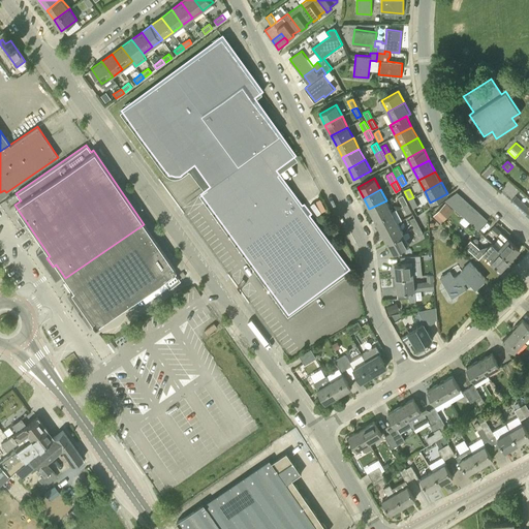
[(450,204),(459,194),(457,192),(445,199),(450,204)]
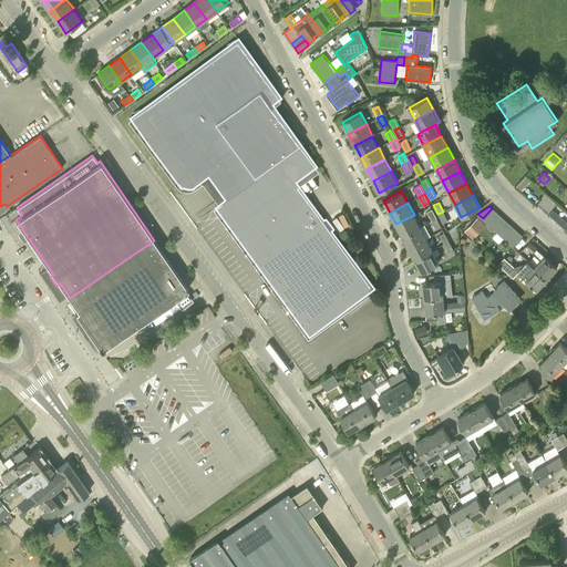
[(487,224),(497,213),(492,208),(483,218),(487,224)]
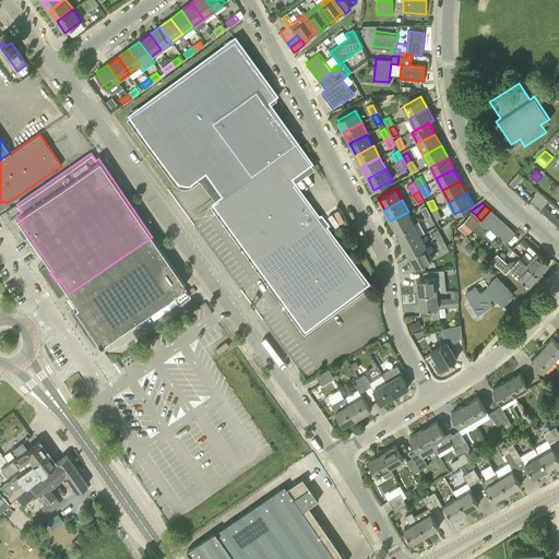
[(420,209),(426,217),(430,215),(426,206),(420,209)]
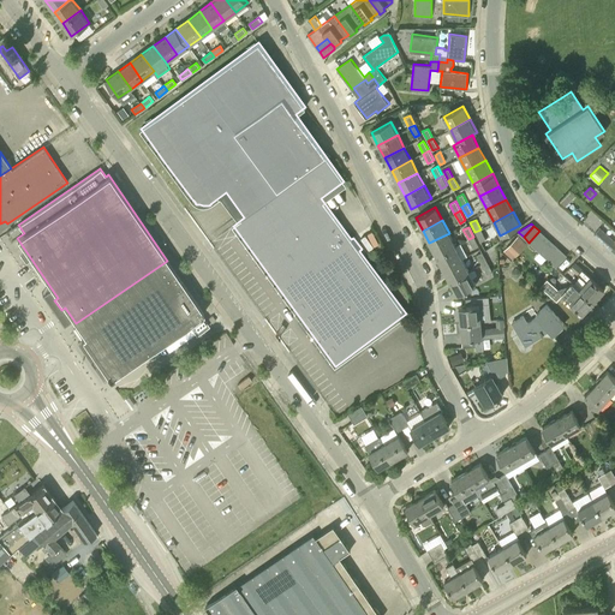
[(614,242),(599,228),(593,234),(614,254),(614,242)]
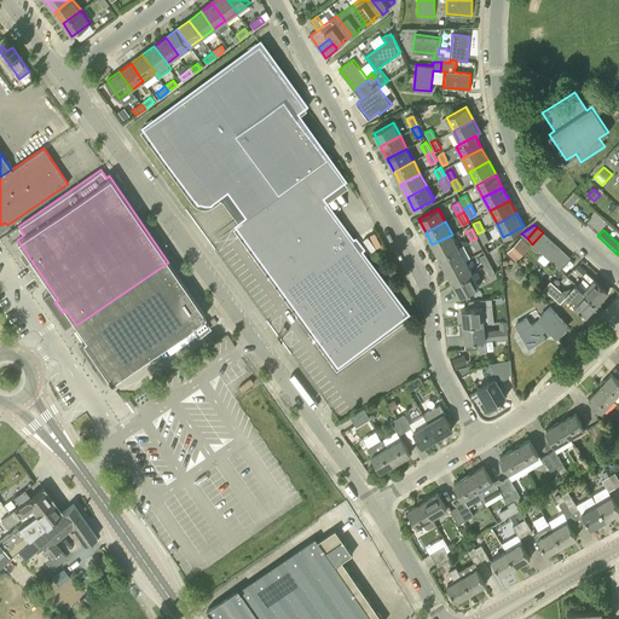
[(489,241),(484,231),(478,233),(484,243),(489,241)]
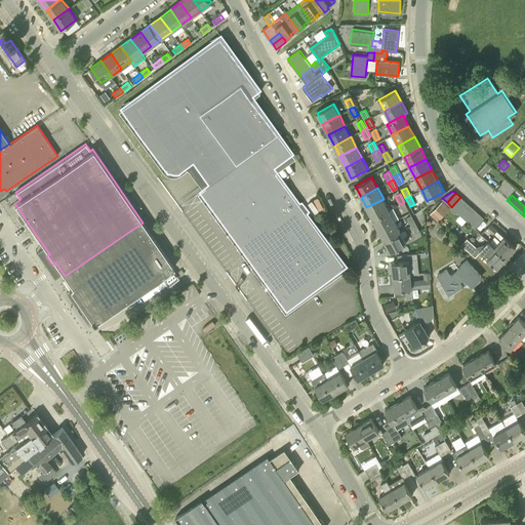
[(456,211),(465,201),(460,197),(451,207),(456,211)]
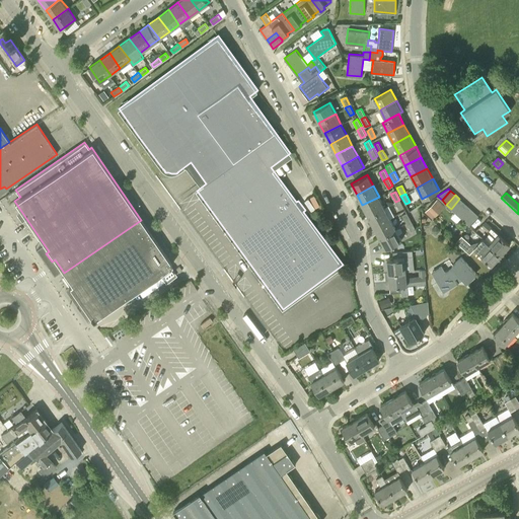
[(368,216),(384,207),(379,197),(362,205),(368,216)]
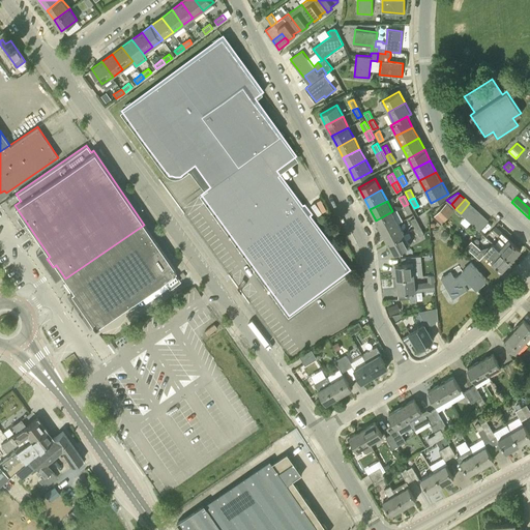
[(454,209),(446,203),(434,215),(441,223),(454,209)]
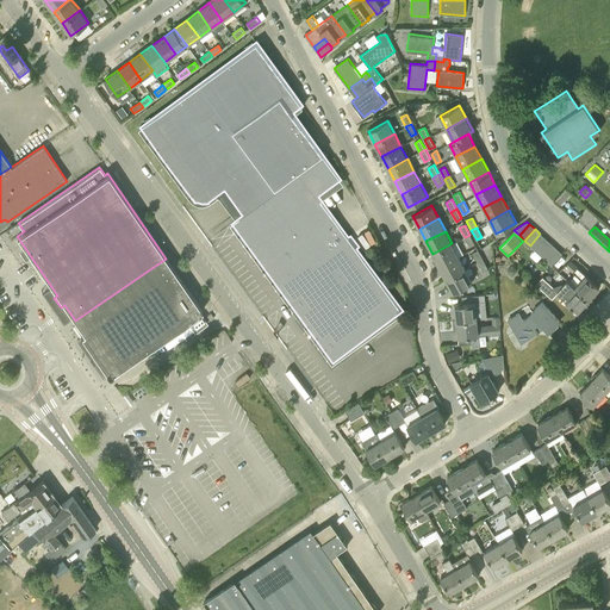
[(535,250),(546,238),(540,234),(530,246),(535,250)]
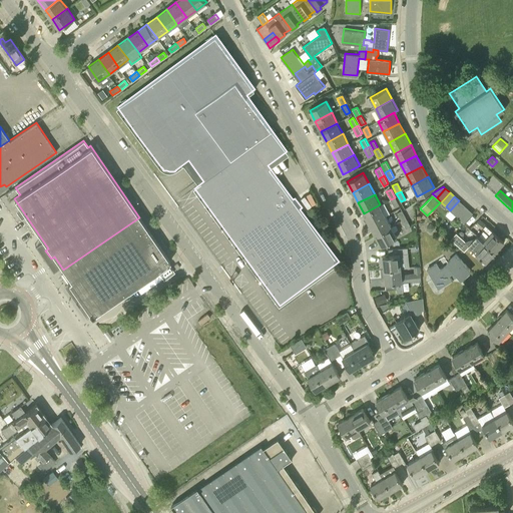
[(395,197),(391,199),(395,207),(400,205),(395,197)]
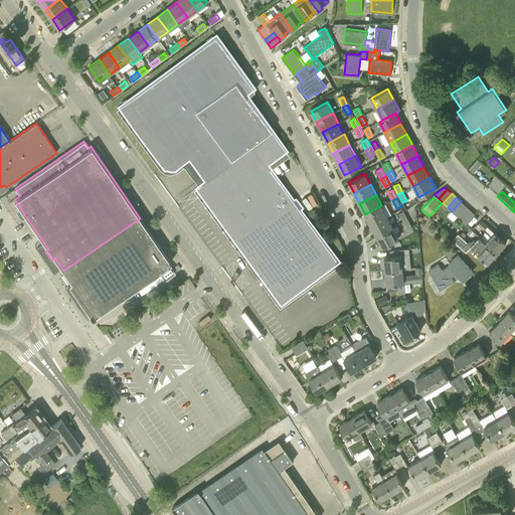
[(457,215),(465,205),(461,201),(452,211),(457,215)]
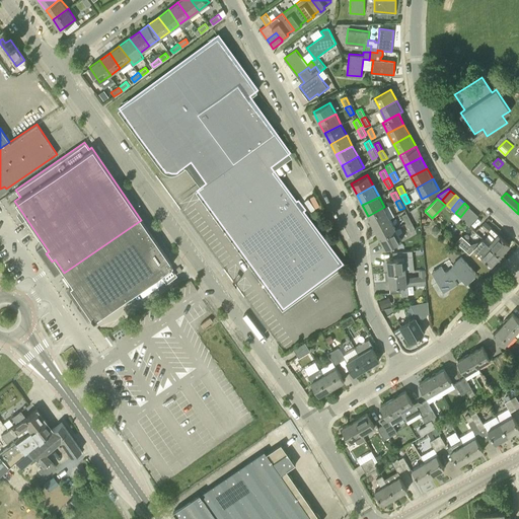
[(374,226),(390,218),(384,207),(368,216),(374,226)]
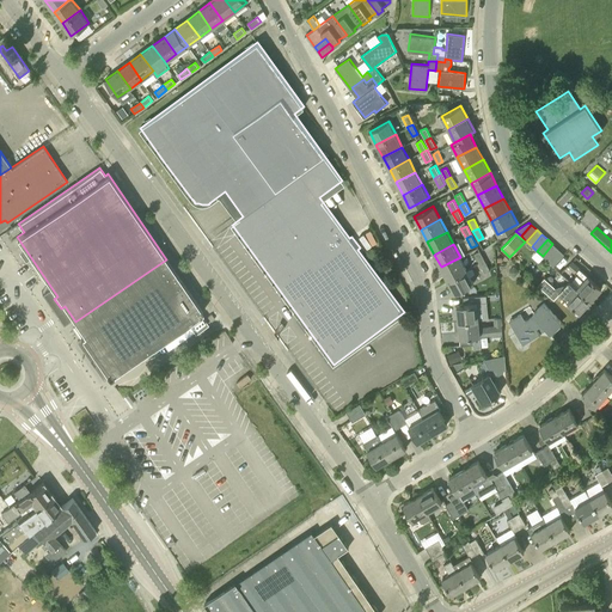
[(549,261),(558,249),(552,244),(543,256),(549,261)]
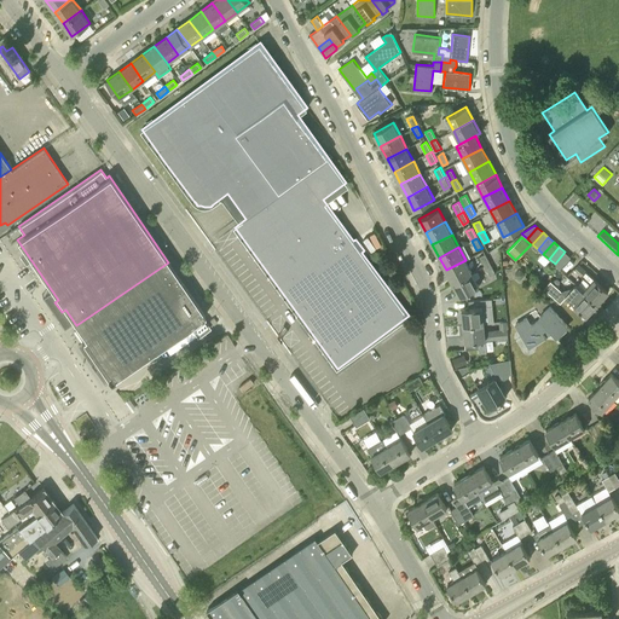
[(571,258),(565,252),(555,264),(560,268),(571,258)]
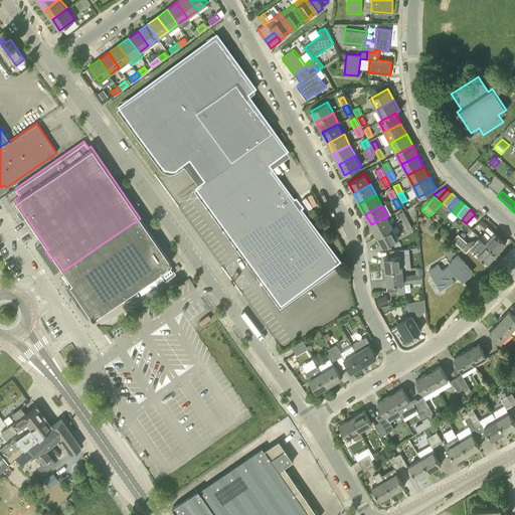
[(403,221),(407,218),(403,211),(399,213),(403,221)]
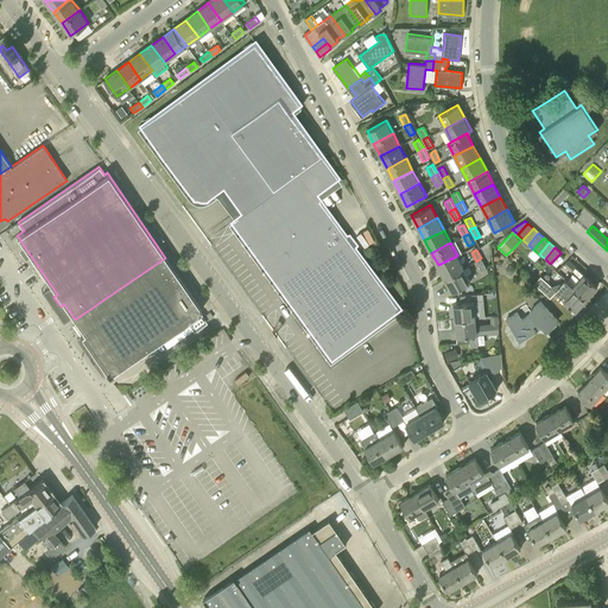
[(444,278),(463,267),(457,255),(438,265),(444,278)]
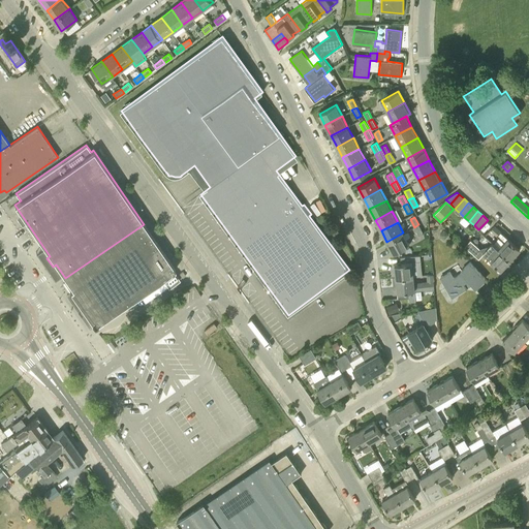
[(176,270),(144,224),(65,278),(72,289),(69,291),(70,291),(94,325),(170,273),(177,281),(168,286),(168,287),(180,279),(174,271),(176,270)]
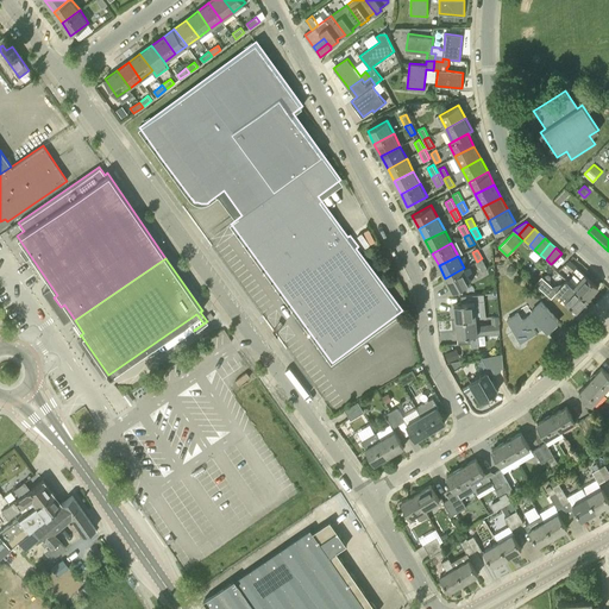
[(488,268),(482,258),(477,262),(482,271),(488,268)]
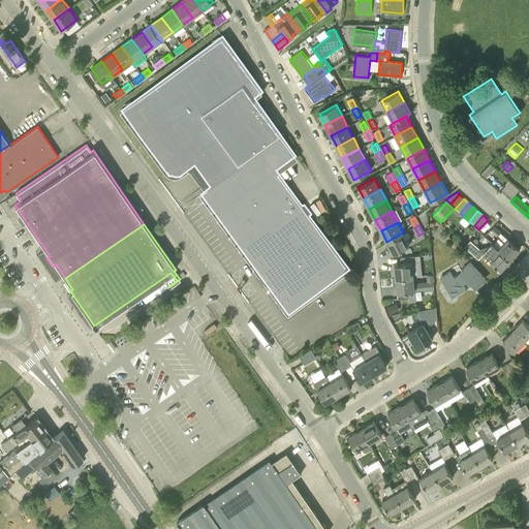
[(495,244),(510,258),(520,248),(494,225),(491,229),(499,237),(496,242),(495,244)]
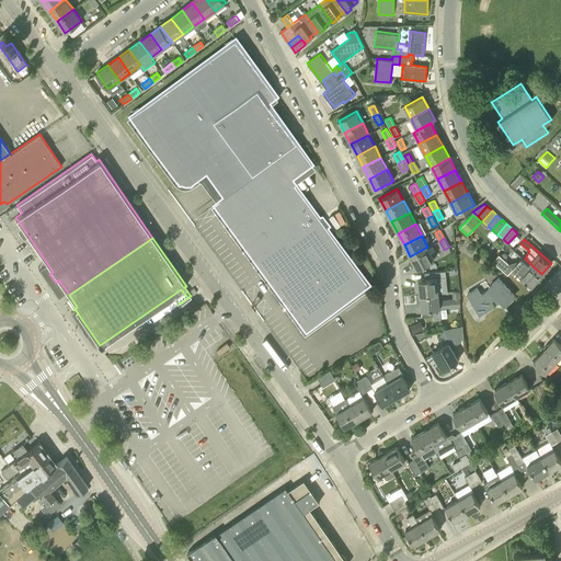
[(466,249),(471,253),(476,248),(471,243),(466,249)]
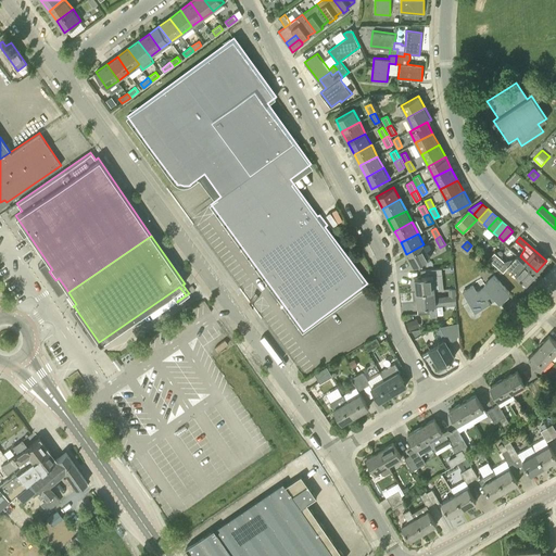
[(424,244),(406,254),(413,266),(430,256),(424,244)]
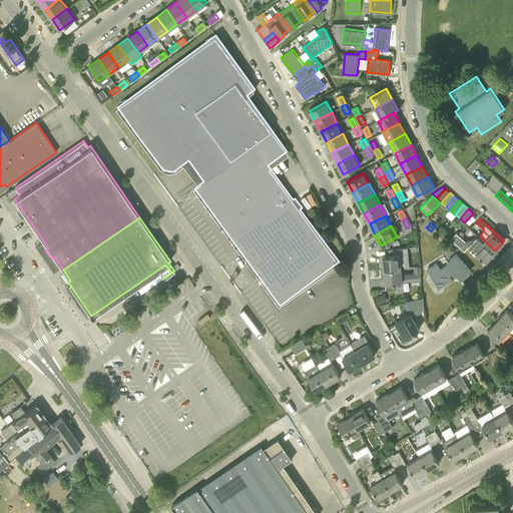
[(464,250),(469,245),(469,244),(465,240),(457,232),(451,238),(464,250)]
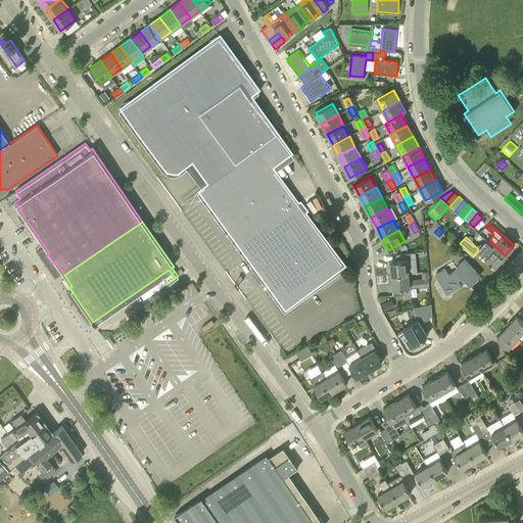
[(489,241),(487,239),(478,249),(478,250),(480,251),(495,266),(505,255),(489,241)]
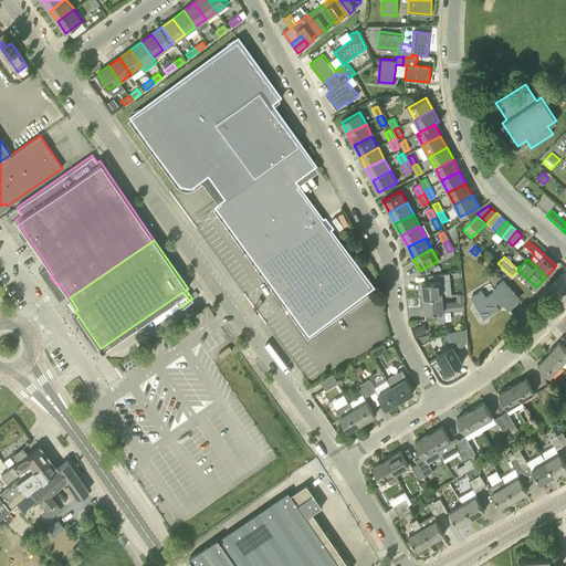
[(423,297),(442,295),(441,281),(450,281),(449,278),(449,273),(428,275),(429,282),(422,283),(423,297)]
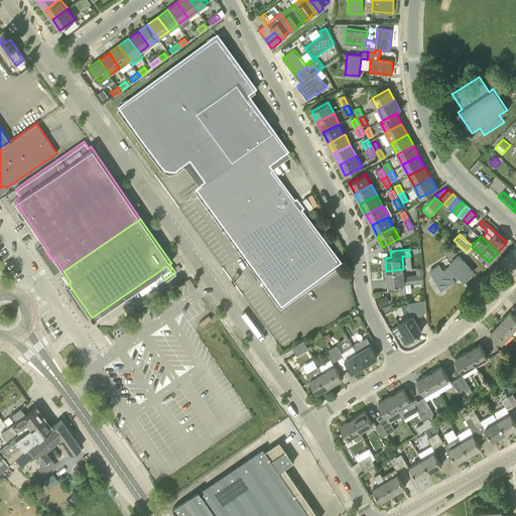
[(474,272),(460,255),(450,264),(450,265),(442,270),(438,264),(430,269),(434,276),(441,288),(456,279),(455,277),(459,274),(464,280),(474,272)]
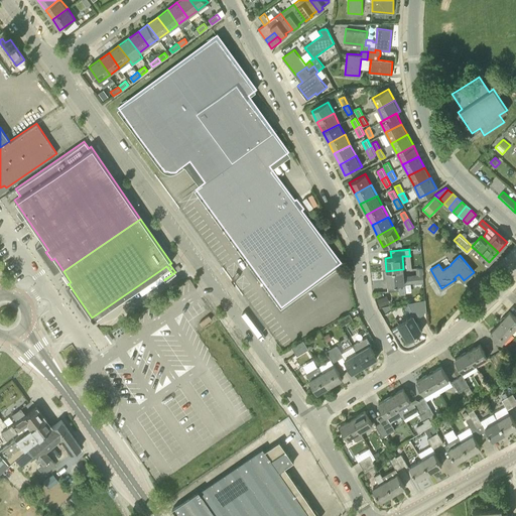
[(404,277),(403,269),(386,271),(388,291),(399,290),(399,293),(405,293),(404,282),(423,281),(422,267),(416,268),(417,276),(404,277)]
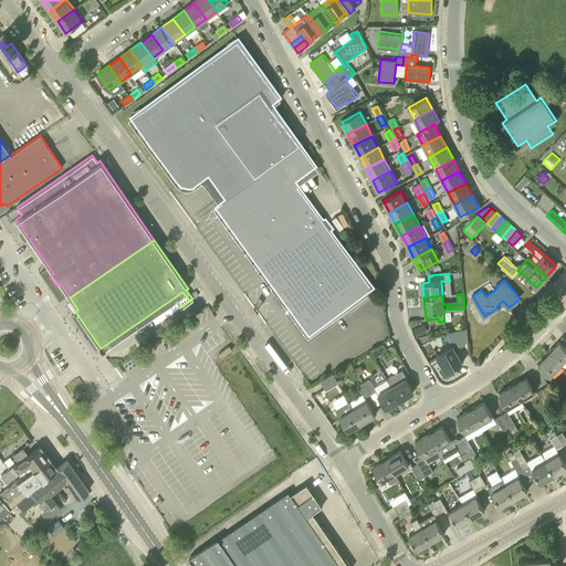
[(413,327),(416,336),(428,332),(425,323),(413,327)]
